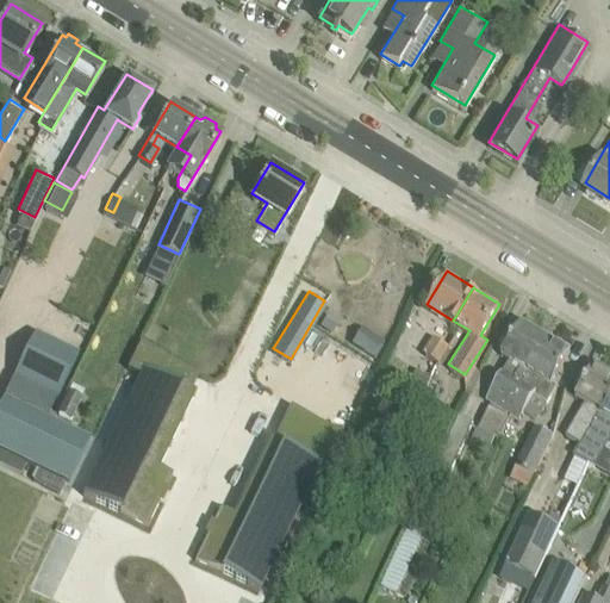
[(324,310),(319,318),(331,325),(336,318),(324,310)]
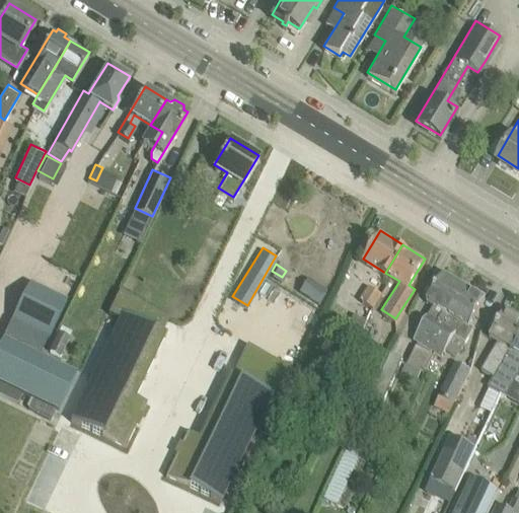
[(414,336),(428,344),(463,282),(443,270),(427,298),(434,302),(414,336)]
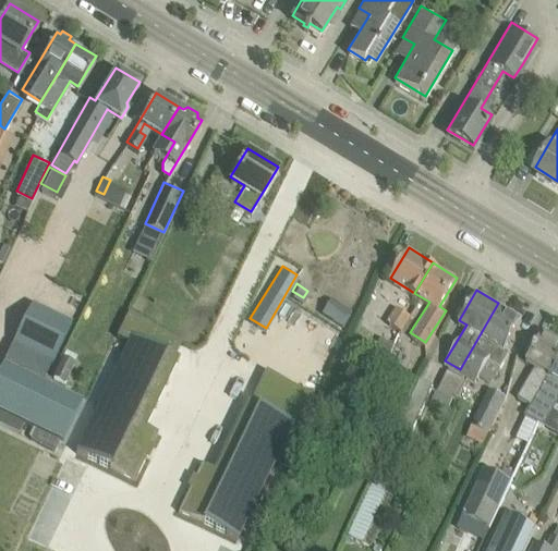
[(32,298),(12,339),(52,357),(71,318),(32,298)]
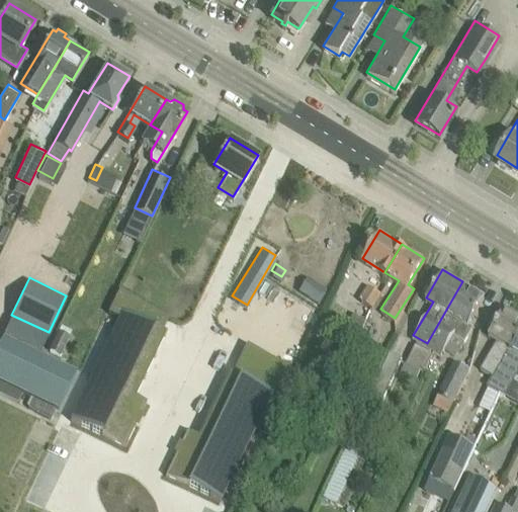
[(298,287),(309,293),(315,283),(305,277),(298,287)]
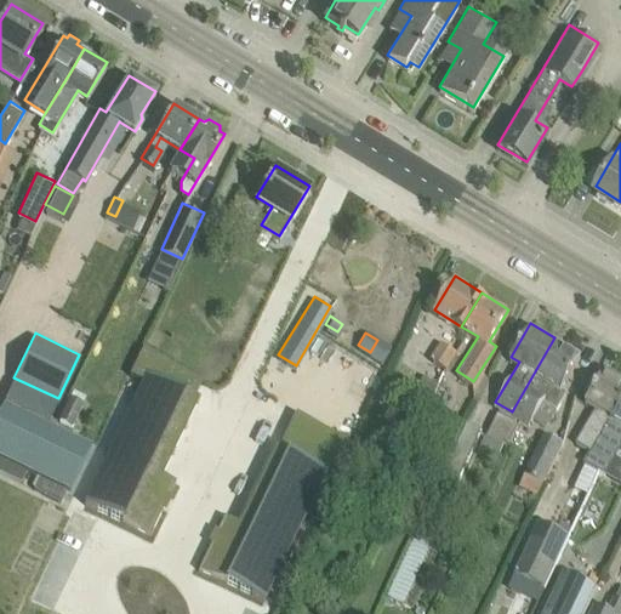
[(512,411),(529,421),(543,396),(557,403),(565,388),(560,385),(580,352),(554,337),(512,411)]
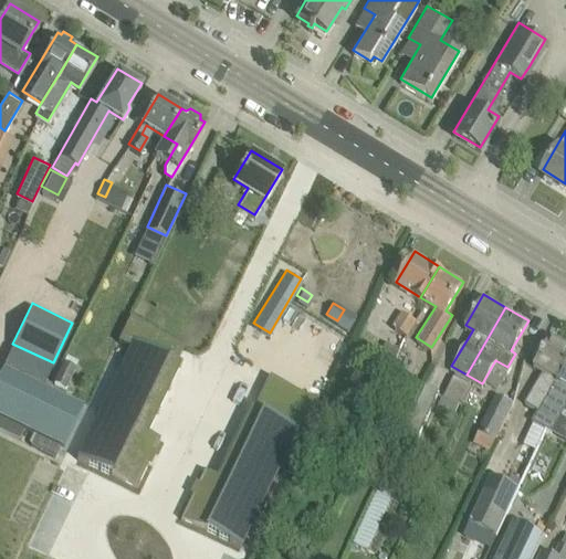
[(416,316),(401,308),(394,324),(408,331),(416,316)]
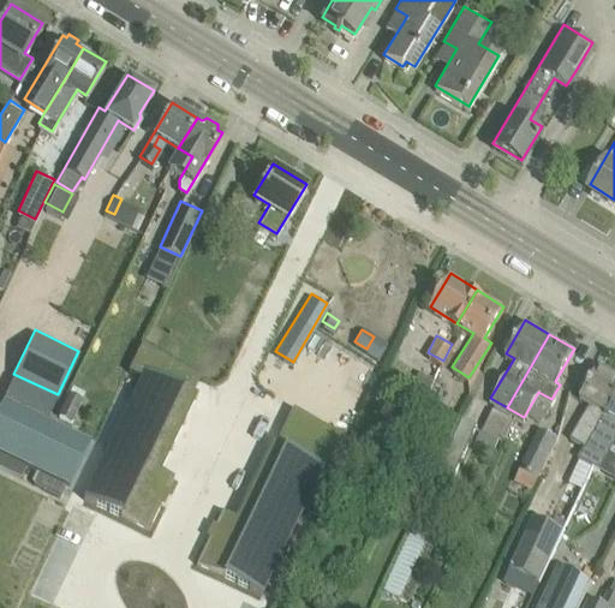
[(147,362),(84,494),(150,525),(175,471),(162,465),(199,387),(147,362)]
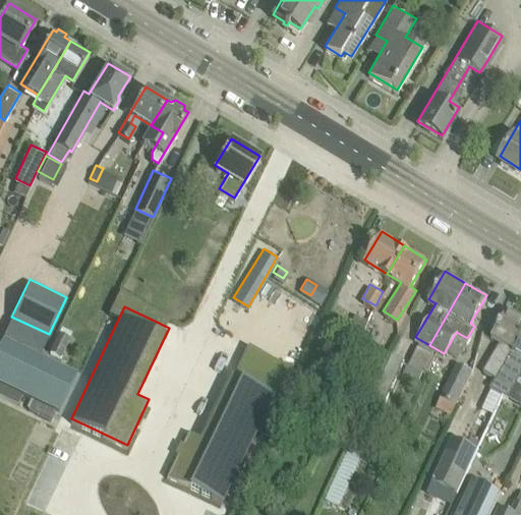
[(490,335),(500,340),(482,368),(495,376),(506,357),(520,330),(520,313),(507,306),(490,335)]
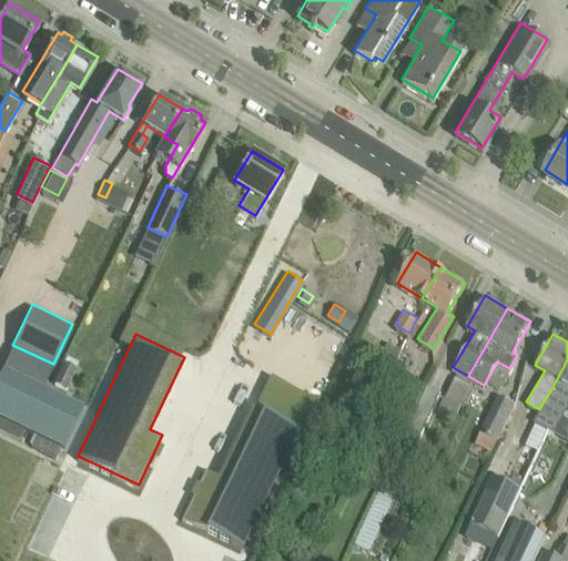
[(387,340),(372,377),(384,384),(401,346),(387,340)]
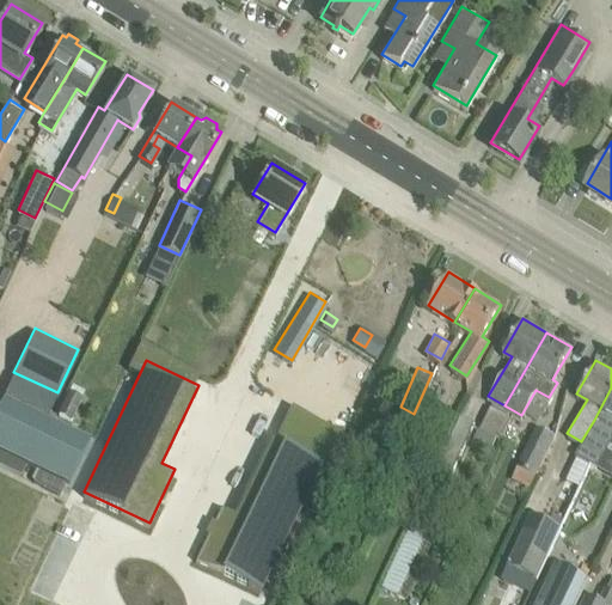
[(611,387),(594,420),(581,441),(577,448),(594,459),(611,428),(611,387)]
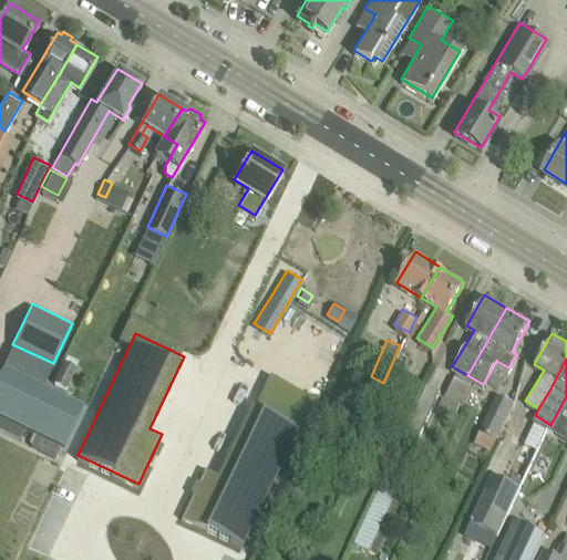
[(3,363),(0,369),(0,412),(63,443),(83,403),(3,363)]
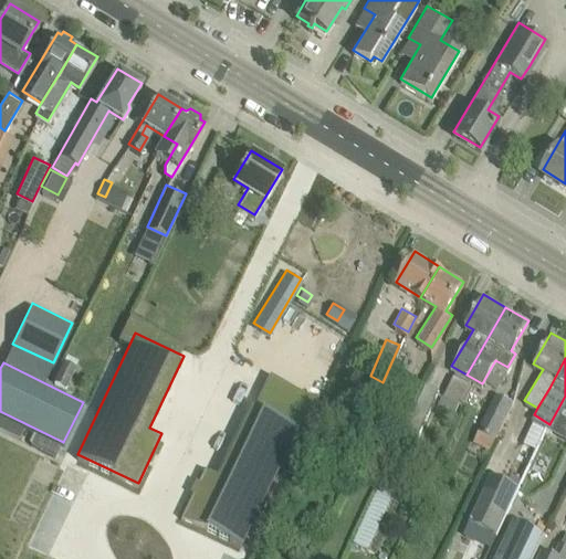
[(439,387),(426,380),(406,424),(419,430),(439,387)]
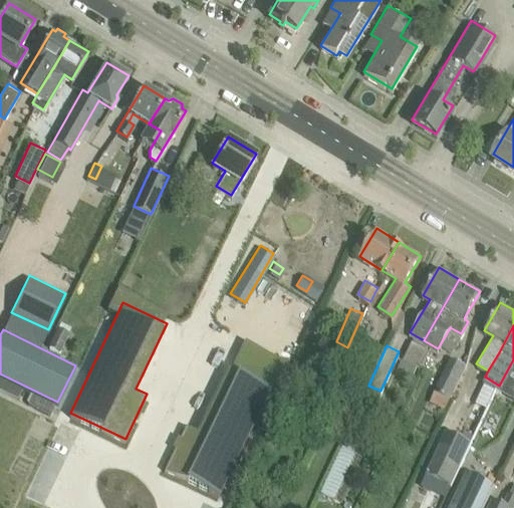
[(464,363),(450,356),(434,387),(447,394),(464,363)]
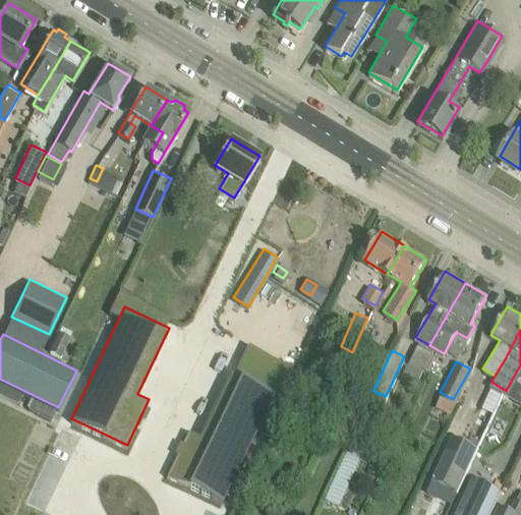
[(187,427),(166,473),(222,500),(275,388),(229,366),(198,434),(187,427)]
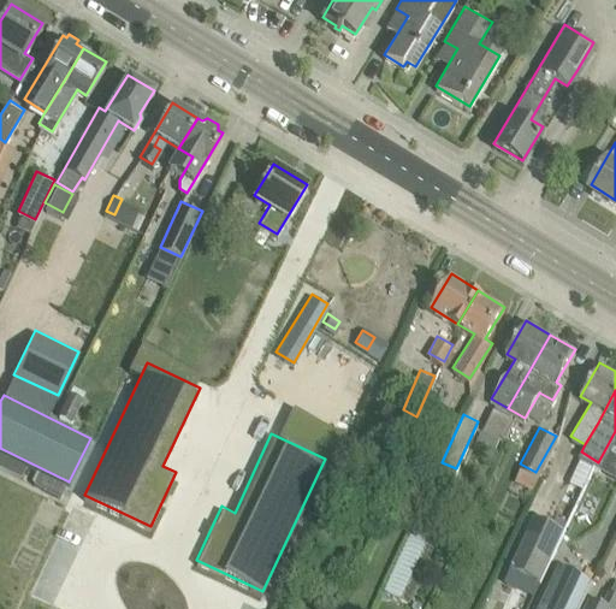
[(563,497),(552,520),(564,525),(575,502),(563,497)]
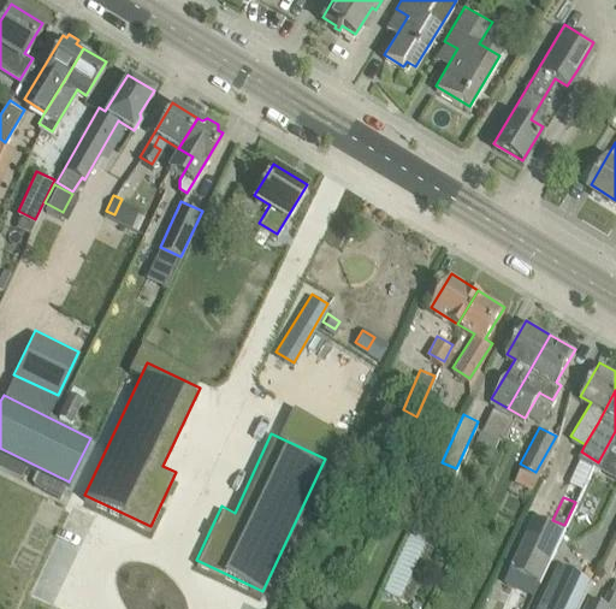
[(552,520),(538,514),(514,568),(543,581),(567,526),(564,525),(552,520)]
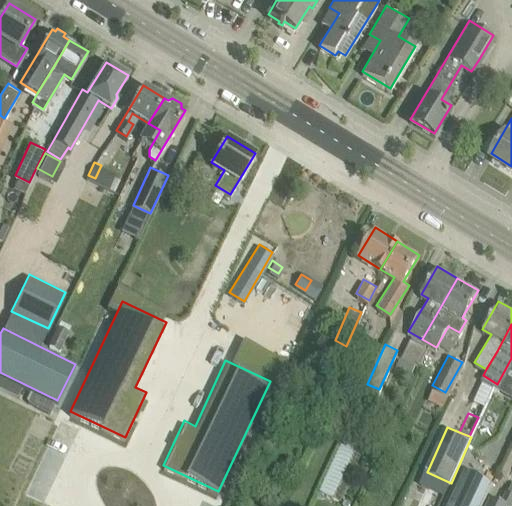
[(336,493),(352,450),(338,445),(322,488),(336,493)]
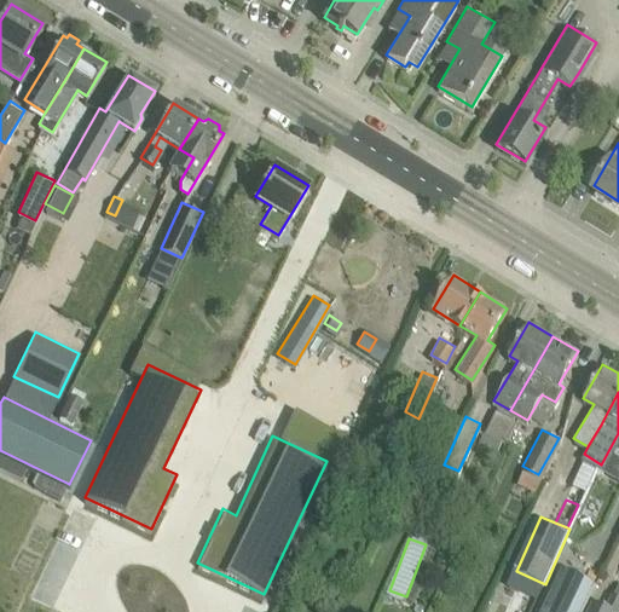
[(539,611),(578,611),(593,583),(561,569),(539,611)]
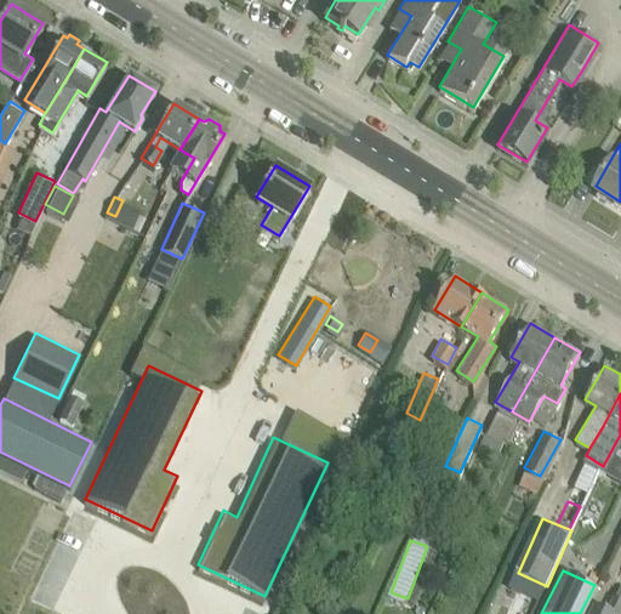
[(620,613),(620,598),(611,595),(605,607),(594,601),(587,613),(620,613)]
